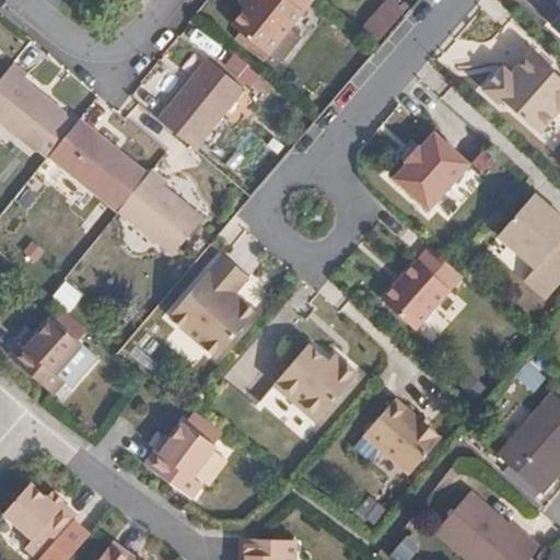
[(251,0),(252,1),(244,11),(231,27),(268,57),(314,0),(251,0)]
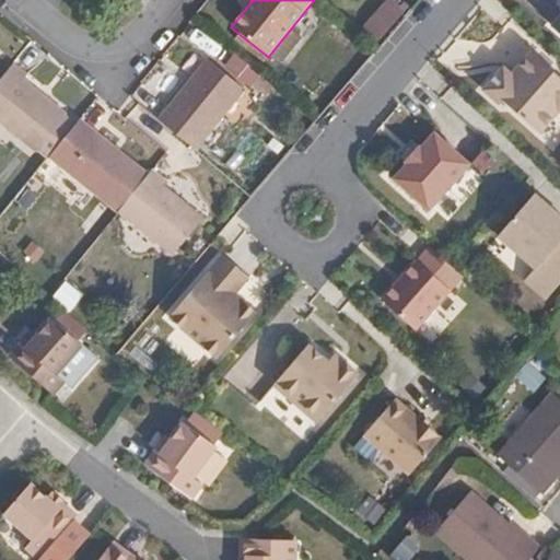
[(241,0),(237,6),(244,11),(252,1),(251,0),(241,0)]
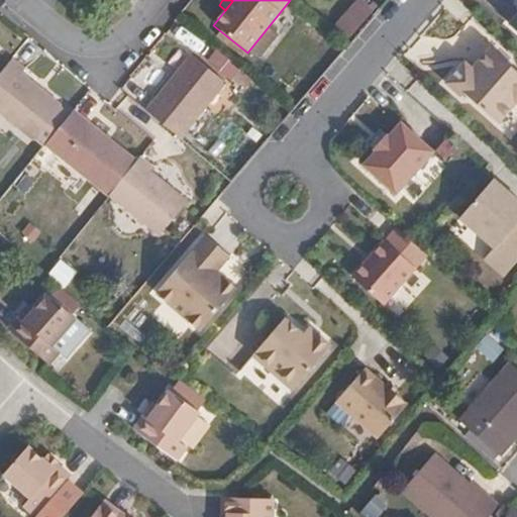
[(461,96),(464,92),(499,122),(516,102),(516,71),(491,48),(473,69),(467,76),(459,69),(446,83),(461,96)]
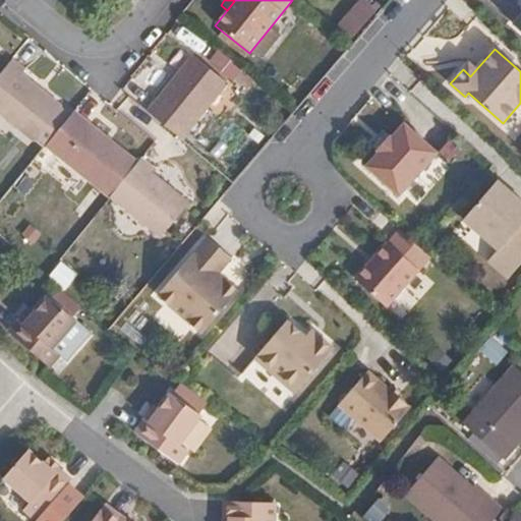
[(191,55),(146,111),(180,139),(183,135),(226,82),(191,55)]
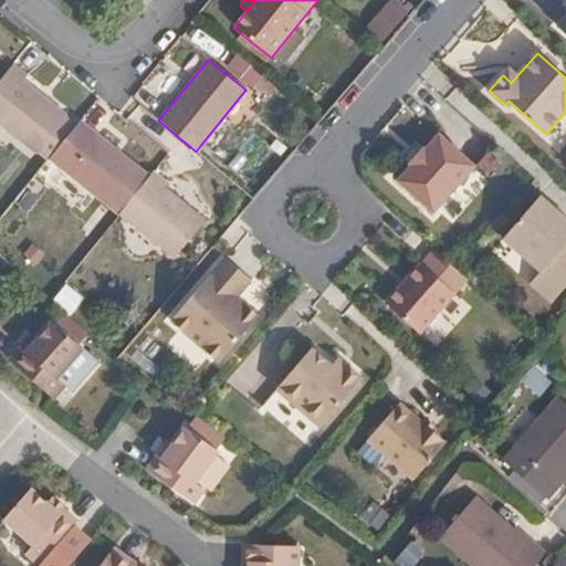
[(11,61),(0,74),(0,125),(44,160),(46,158),(75,123),(25,83),(30,76),(11,61)]
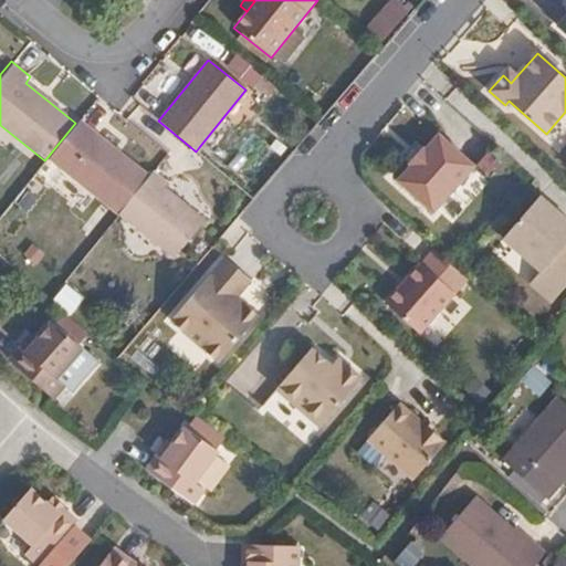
[(509,67),(503,75),(511,83),(517,75),(509,67)]
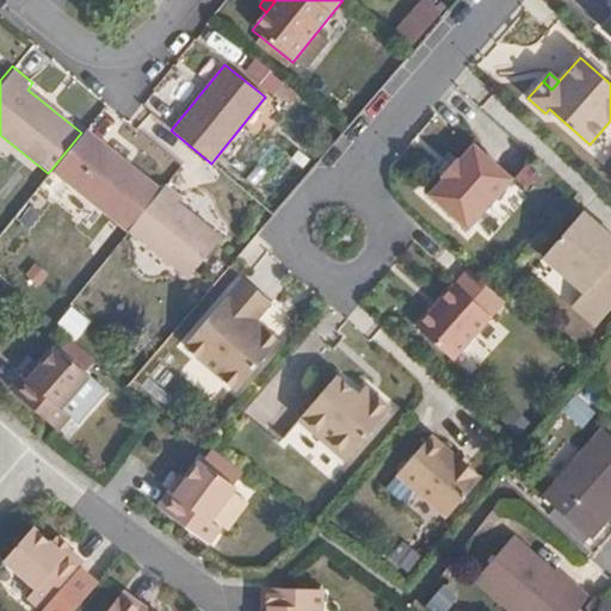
[(85,128),(81,133),(50,171),(124,230),(128,227),(159,187),(85,128)]
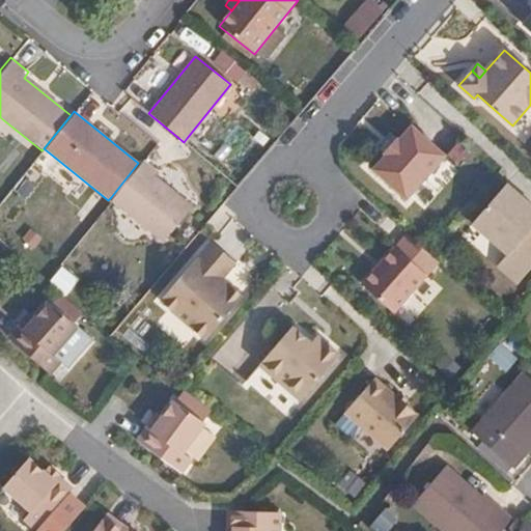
[(387,156),(374,170),(408,198),(445,155),(412,127),(399,141),(397,139),(385,154),(387,156)]
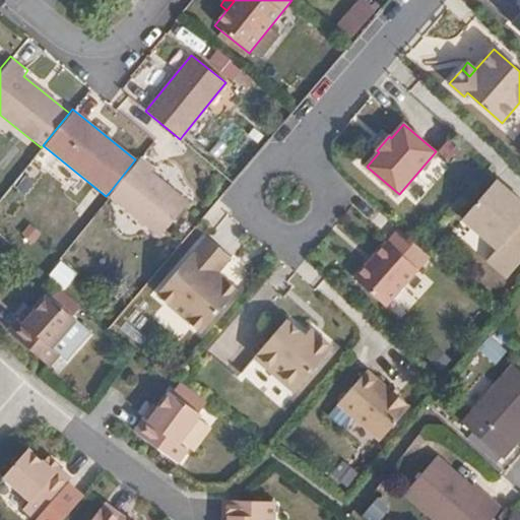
[(135,159),(109,193),(163,237),(191,201),(152,171),(157,165),(142,151),(135,159)]
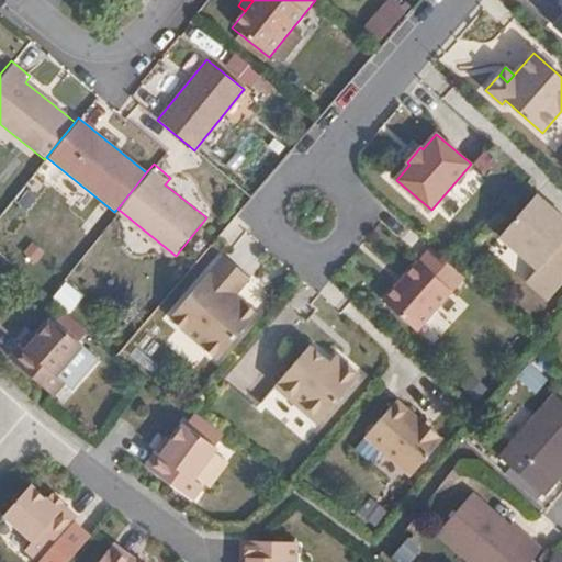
[(561,216),(537,194),(499,237),(536,269),(526,281),(547,300),(561,281),(561,216)]
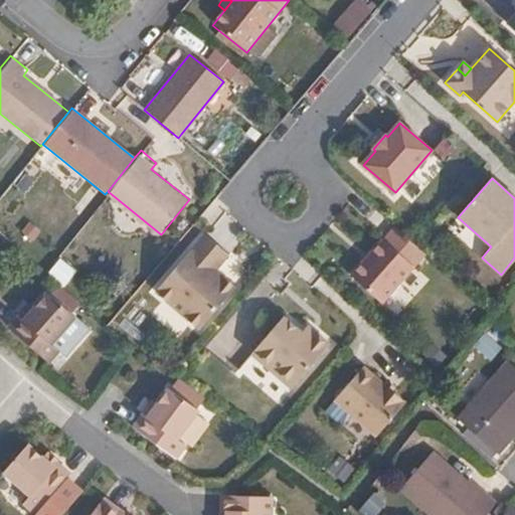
[(203,233),(165,277),(209,316),(227,296),(211,282),(208,286),(203,282),(206,278),(227,254),(203,233)]
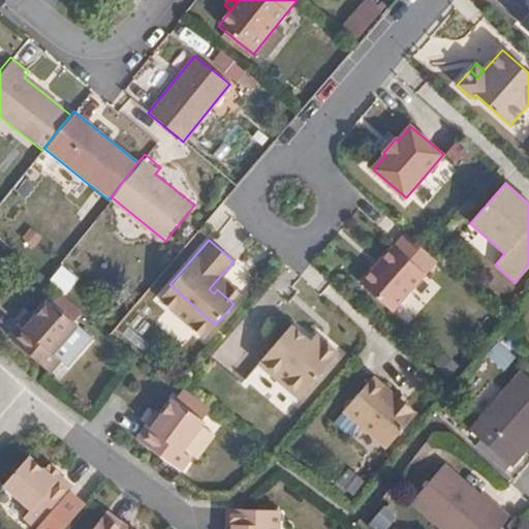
[(426,274),(395,246),(361,283),(392,311),(426,274)]
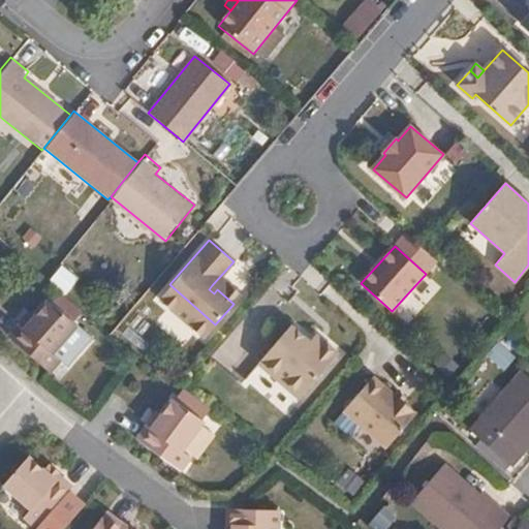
[(212,285),(209,289),(214,293),(217,289),(212,285)]
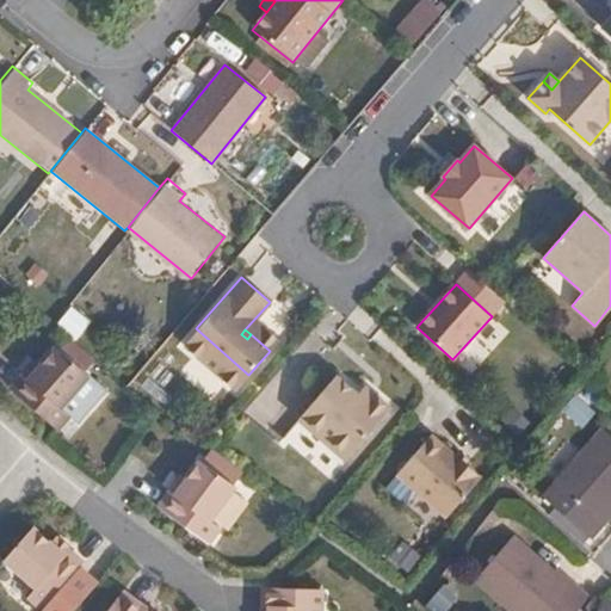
[(29,380),(24,375),(11,389),(56,430),(69,414),(62,407),(90,375),(57,347),(42,365),(29,380)]
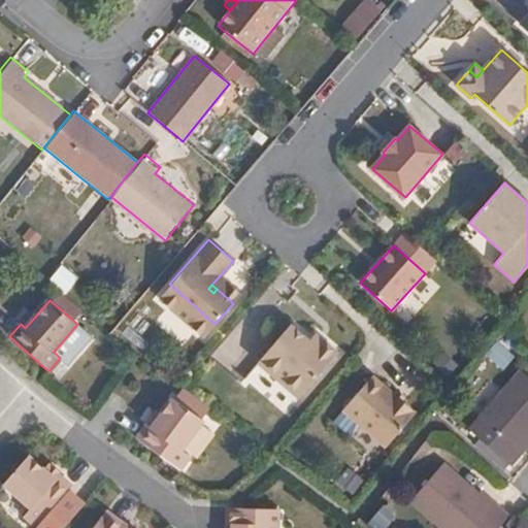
[(31,311),(21,324),(25,328),(36,316),(31,311)]
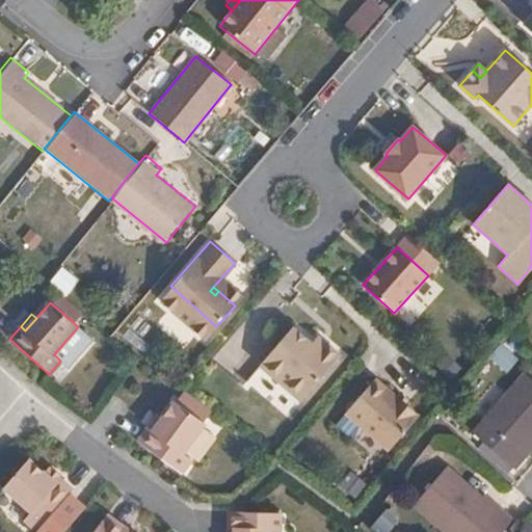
[(286,329),(253,368),(294,404),(334,357),(318,345),(313,352),(304,345),(286,329)]
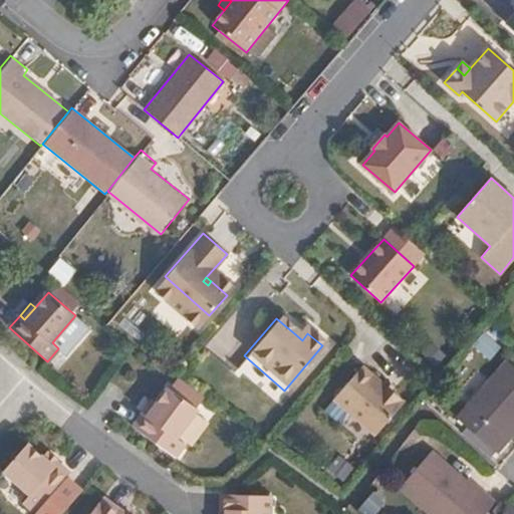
[(300,327),(294,333),(302,340),(307,333),(300,327)]
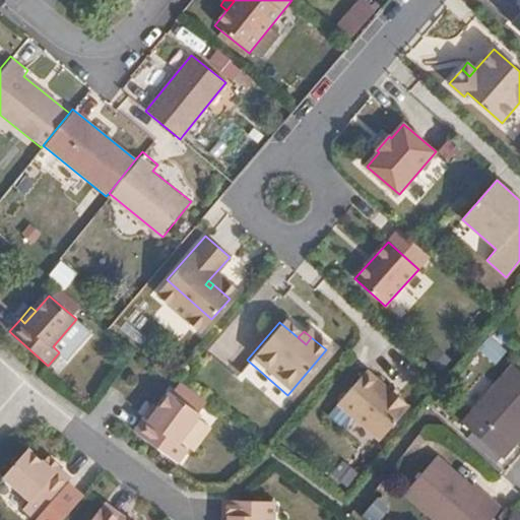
[(519,374),(512,368),(464,428),(503,460),(513,449),(506,443),(519,426),(519,374)]
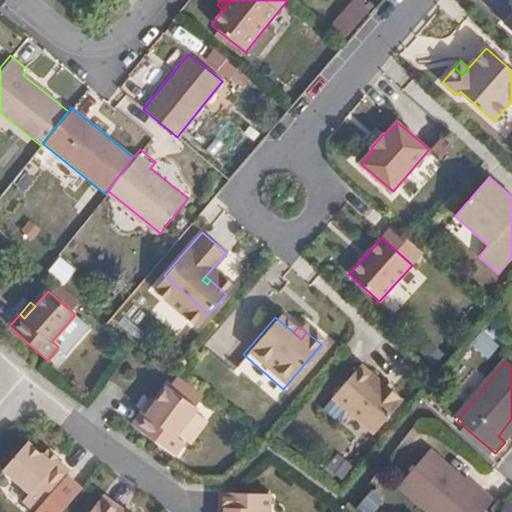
[(360,365),(333,397),(375,432),(402,399),(384,384),(378,380),(360,365)]
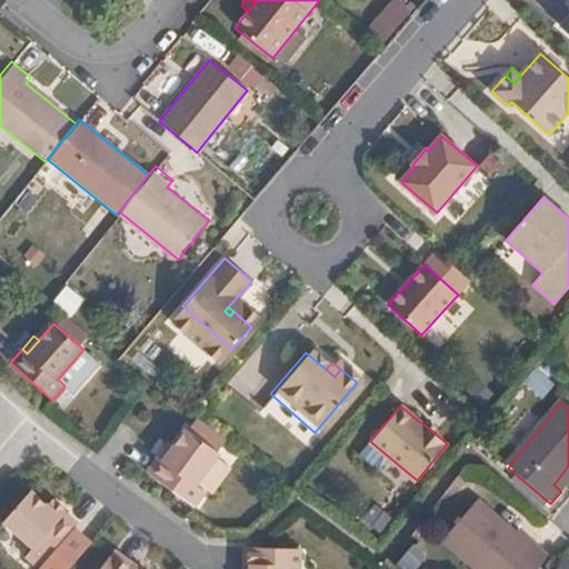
[(423,418),(420,422),(427,427),(430,422),(423,418)]
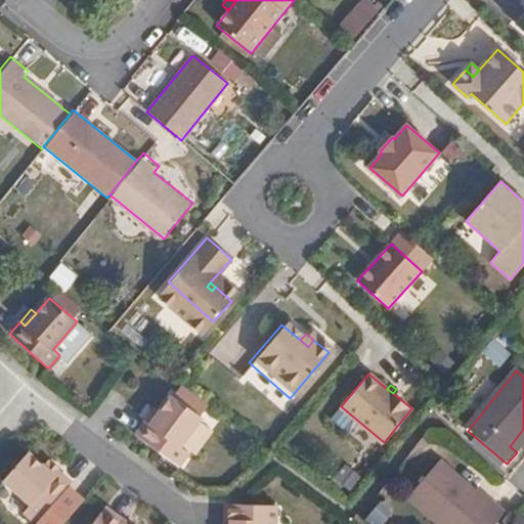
[(150,425),(145,422),(136,436),(180,467),(188,453),(181,447),(203,419),(172,396),(160,412),(150,425)]
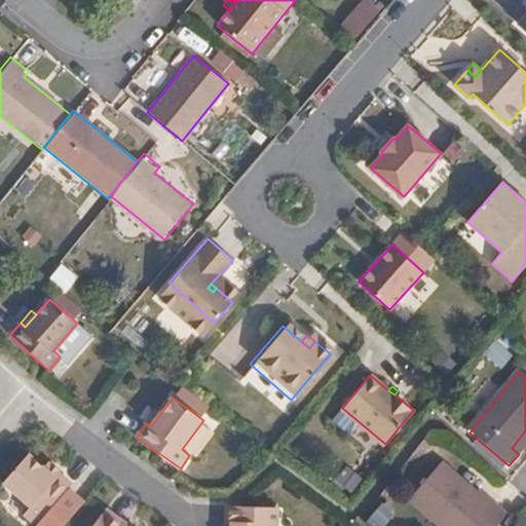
[(155,411),(146,423),(151,426),(160,414),(155,411)]
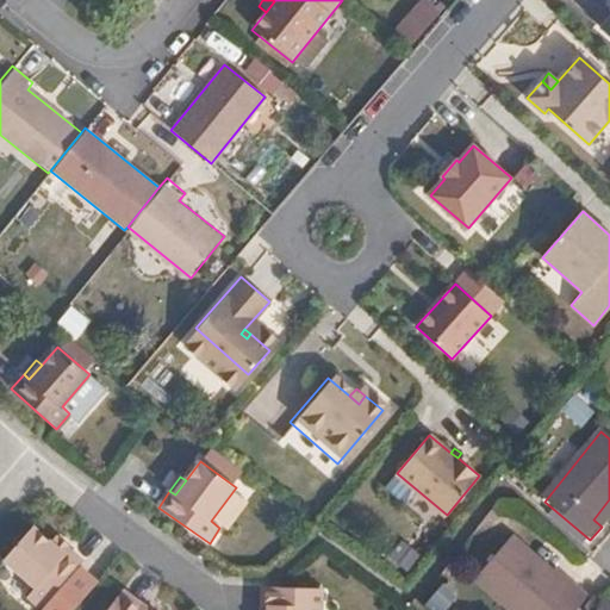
[(1,558),(29,582),(60,552),(49,541),(31,526),(1,558)]
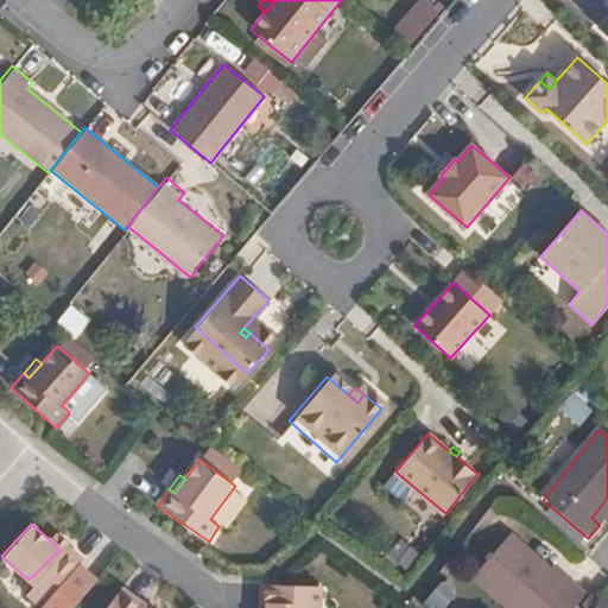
[(59,550),(65,544),(54,534),(49,539),(59,550)]
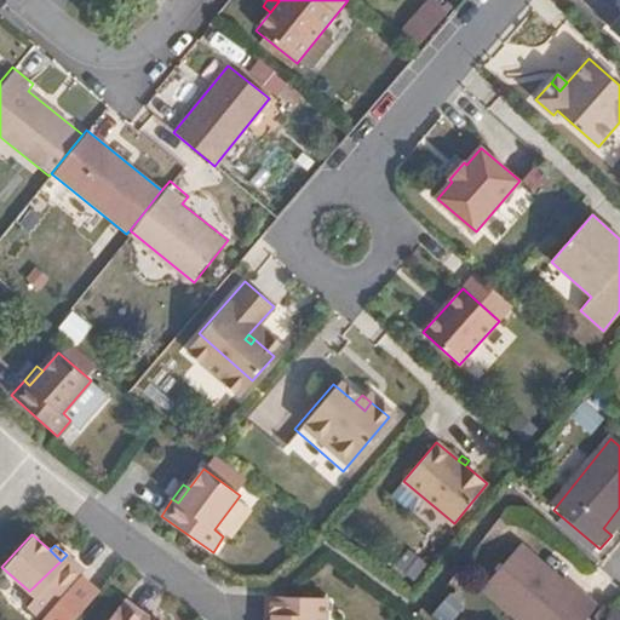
[(517,551),(483,592),(517,619),(585,619),(597,607),(575,589),(570,595),(517,551)]
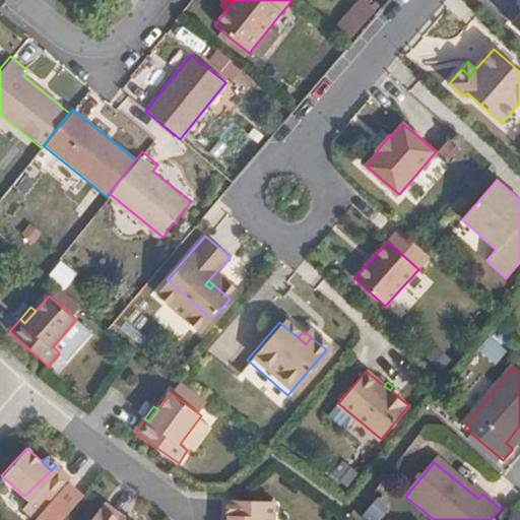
[(69,477),(56,465),(51,470),(24,496),(27,500),(20,506),(34,517),(30,519),(59,519),(67,511),(81,496),(66,481),(69,477)]
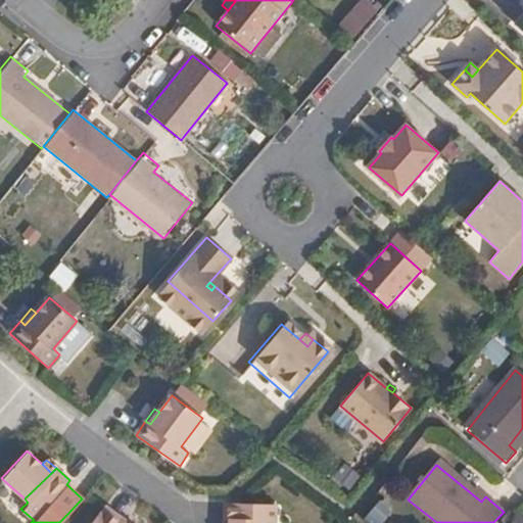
[(246,505),(226,504),(225,519),(229,519),(229,522),(272,522),(274,507),(246,505)]
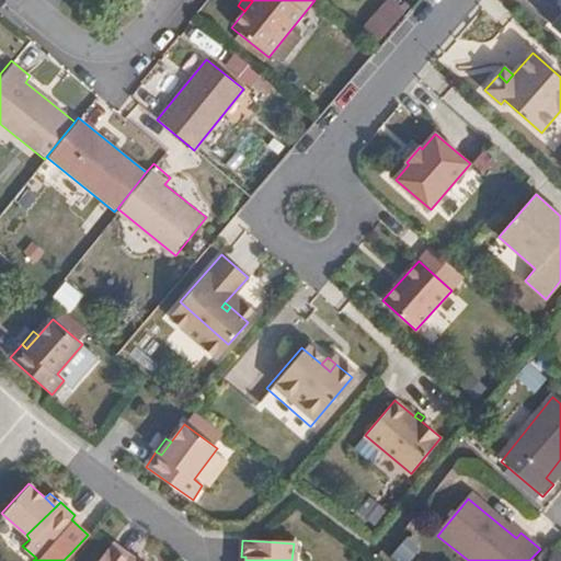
[(112,541),(96,560),(130,560),(134,558),(112,541)]
